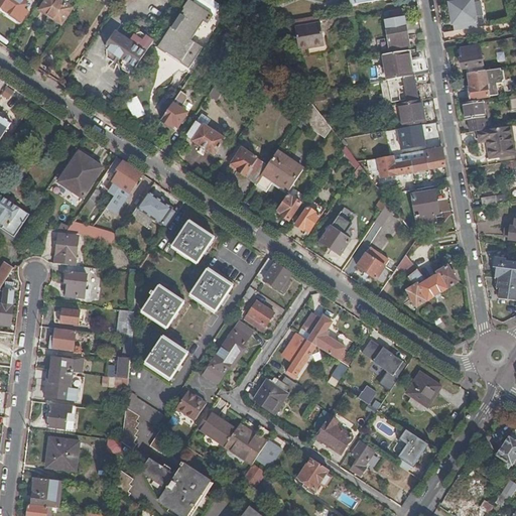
[(0,0),(0,6),(21,21),(27,11),(23,8),(27,2),(24,0),(0,0)]
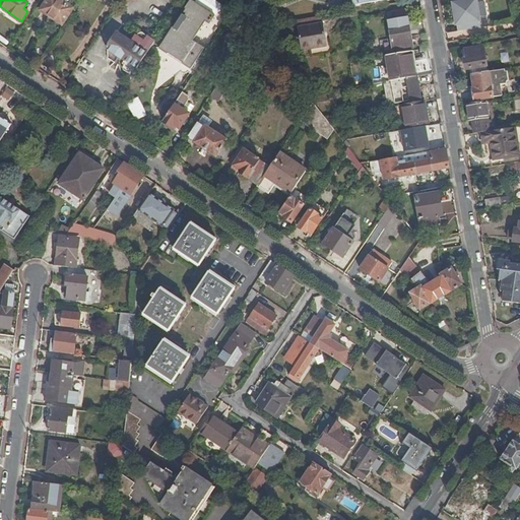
[(46,0),(40,10),(62,25),(77,2),(78,0),(46,0)]
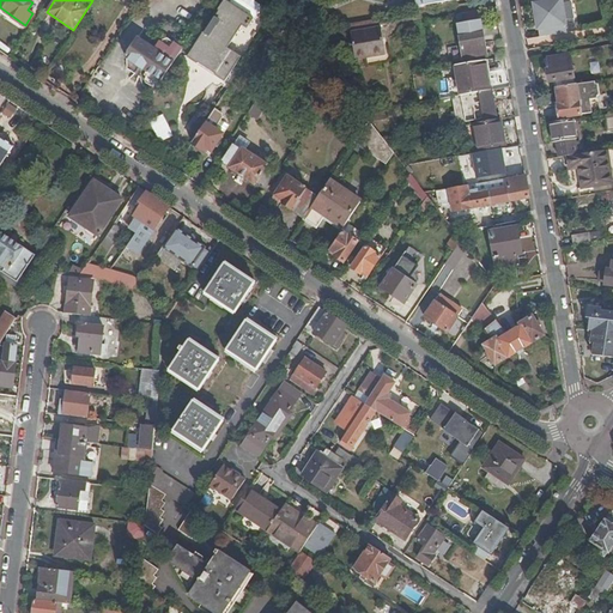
[(254,18),(226,0),(223,0),(218,10),(219,11),(188,58),(198,64),(199,62),(216,73),(214,76),(225,82),(242,56),(229,47),(242,25),(247,29),(254,18)]
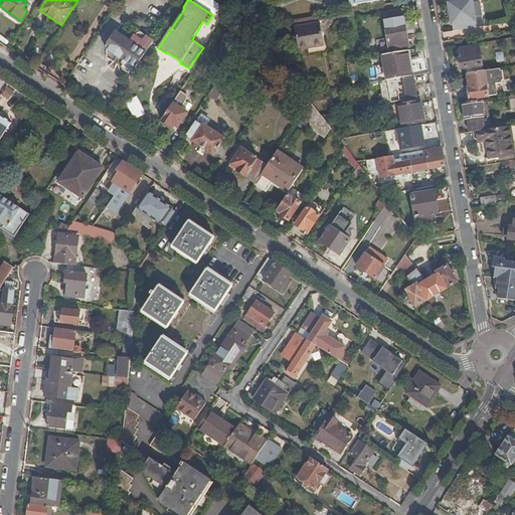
[(453,30),(476,27),(475,21),(475,20),(472,0),(453,0),(447,1),(451,24),(452,24),(453,30)]
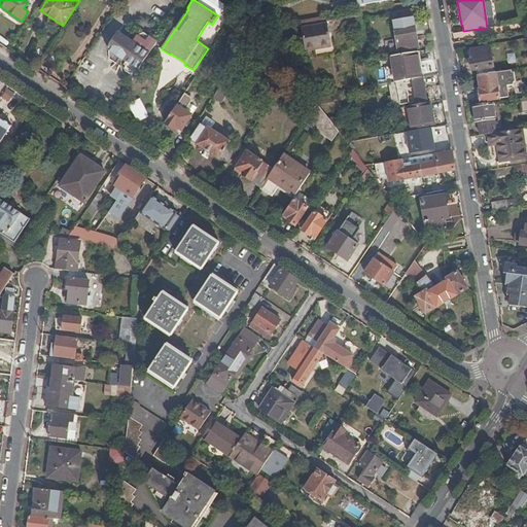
[(254,35),(262,22),(257,15),(248,31),(254,35)]
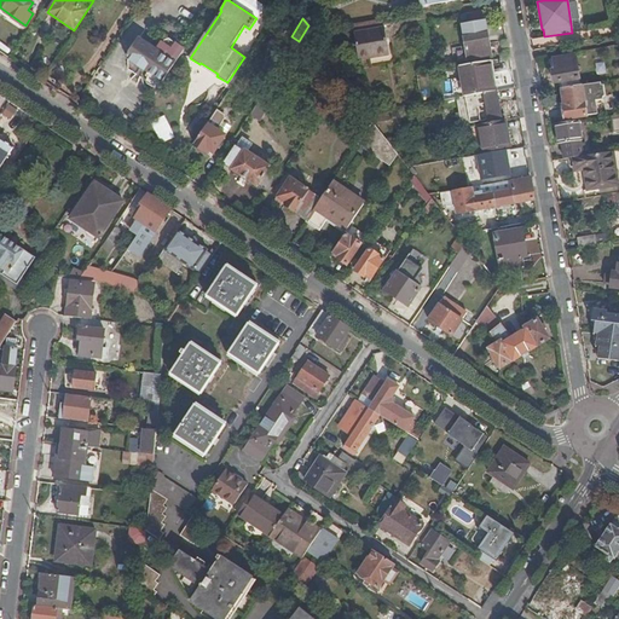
[(391,55),(383,18),(353,24),(359,59),(391,55)]
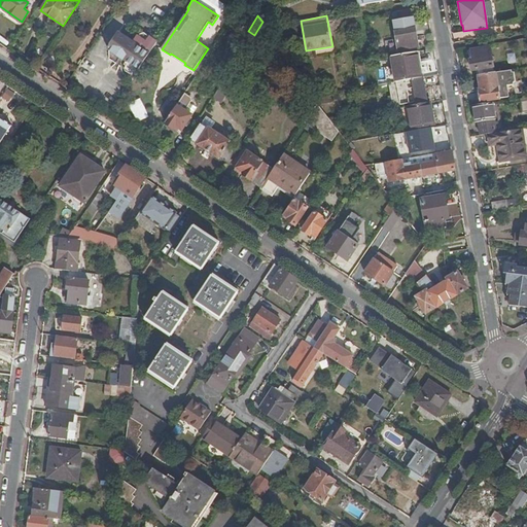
[(413,16),(393,21),(398,49),(418,46),(413,16)]
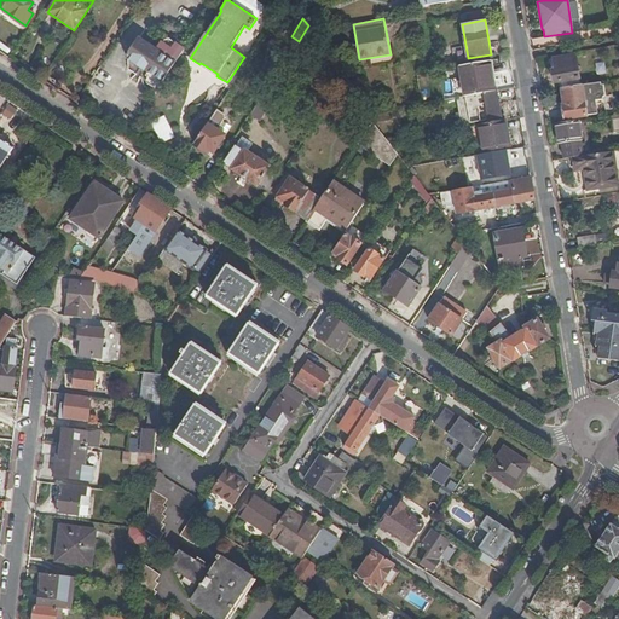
[(157,84),(161,85),(183,52),(167,41),(161,42),(156,50),(139,39),(137,42),(131,52),(127,57),(148,71),(146,75),(148,77),(146,80),(148,84),(152,86),(156,86),(157,84)]
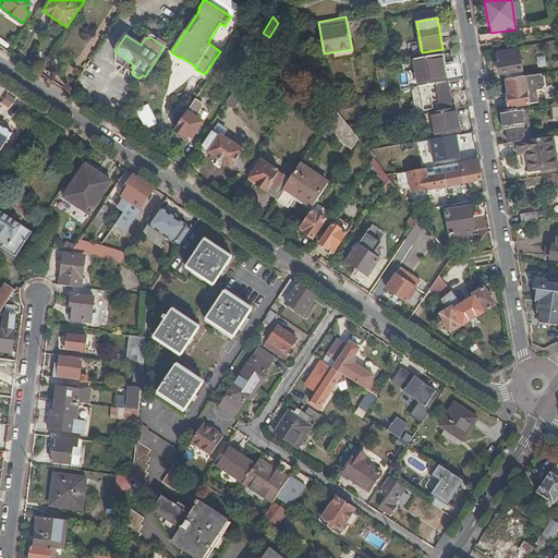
[(114,45),(118,47),(123,38),(120,36),(114,45)]
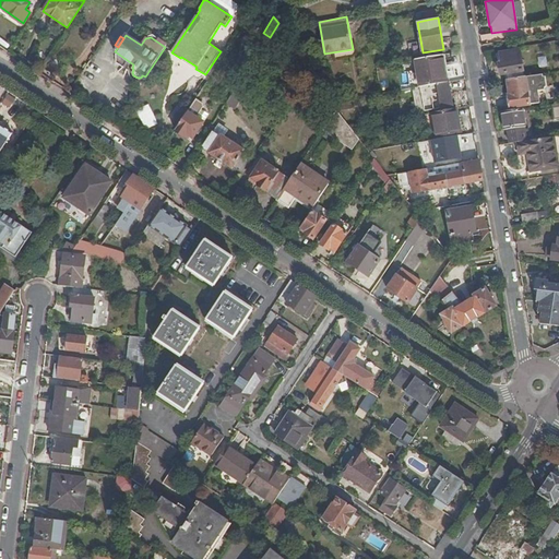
[(507,73),(508,79),(523,76),(522,71),(522,70),(519,49),(500,52),(502,62),(499,63),(500,74),(507,73)]
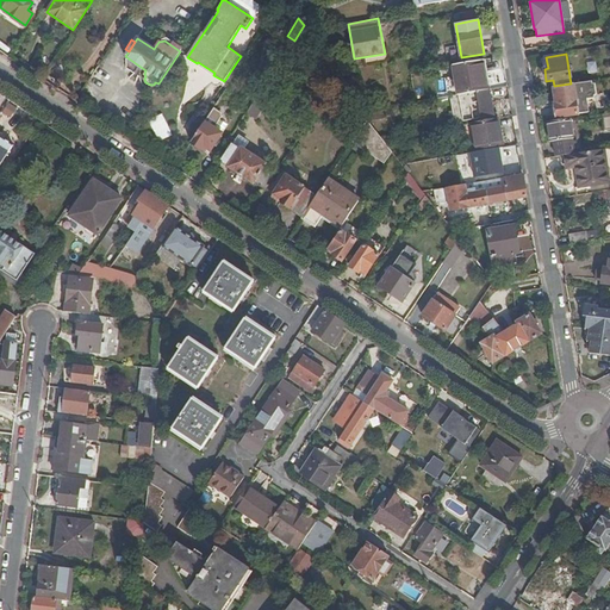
[(483,60),(453,66),(458,94),(479,91),(487,89),(483,60)]
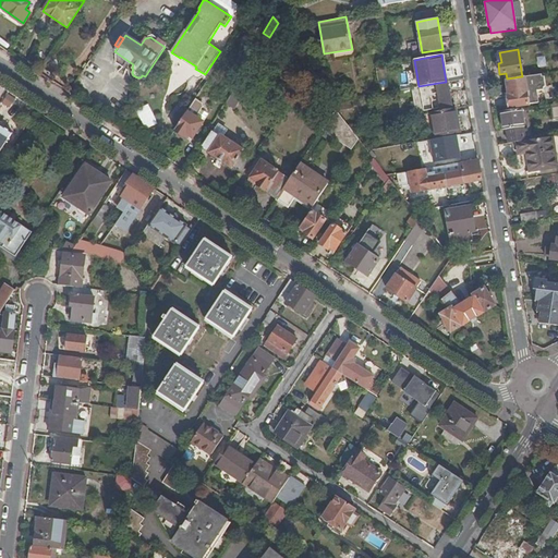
[(522,76),(507,79),(509,95),(507,95),(509,107),(538,101),(536,89),(543,88),(543,87),(544,84),(543,76),(542,75),(541,73),(522,76)]
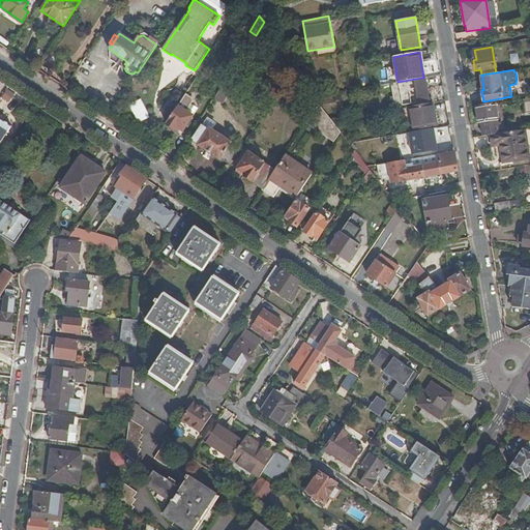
[(222,86),(227,90),(229,91),(238,77),(231,71),(222,86)]
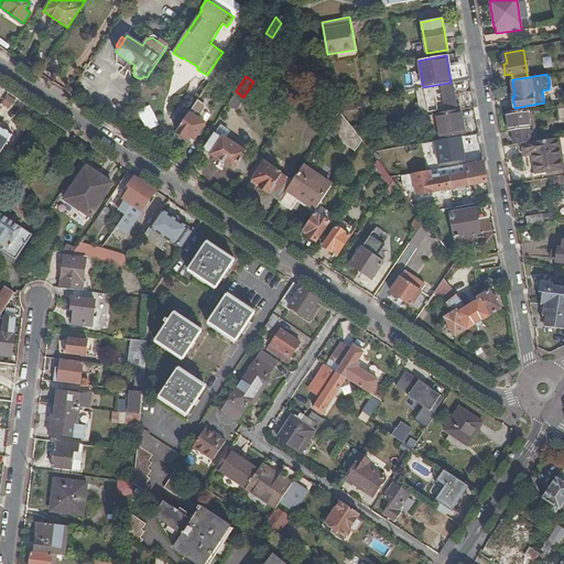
[(454,82),(451,83),(443,84),(447,111),(458,109),(454,82)]
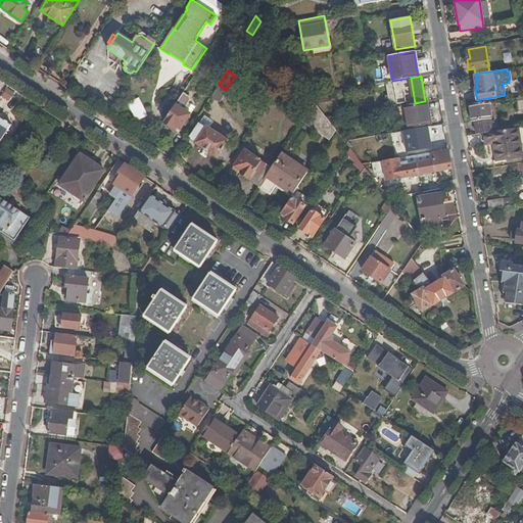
[(219,85),(212,95),(218,98),(224,89),(219,85)]
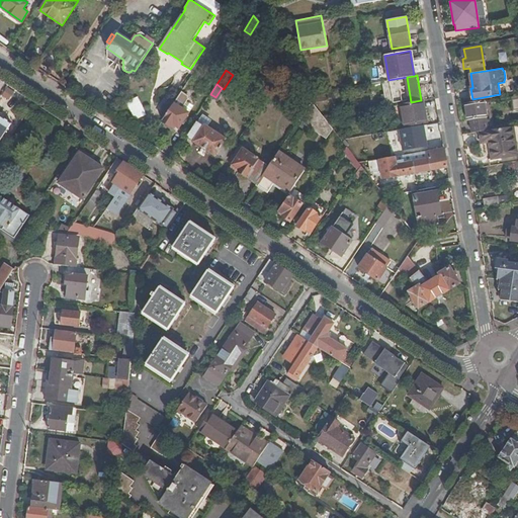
[(182,91),(163,120),(171,126),(173,124),(179,127),(193,105),(187,101),(188,98),(188,95),(182,91)]
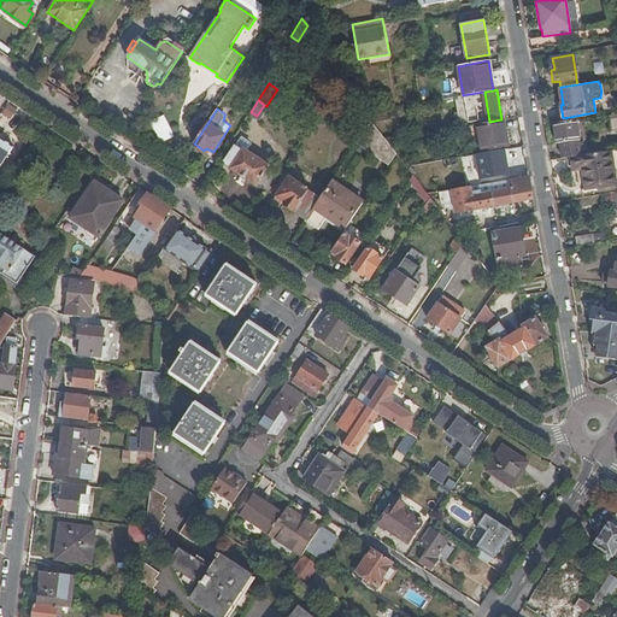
[(388,118),(387,109),(375,111),(376,121),(388,118)]
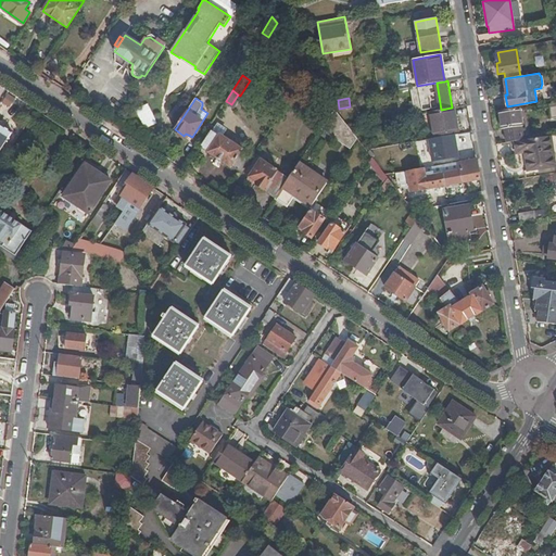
[(339,109),(338,100),(329,101),(335,109),(336,109),(339,109)]
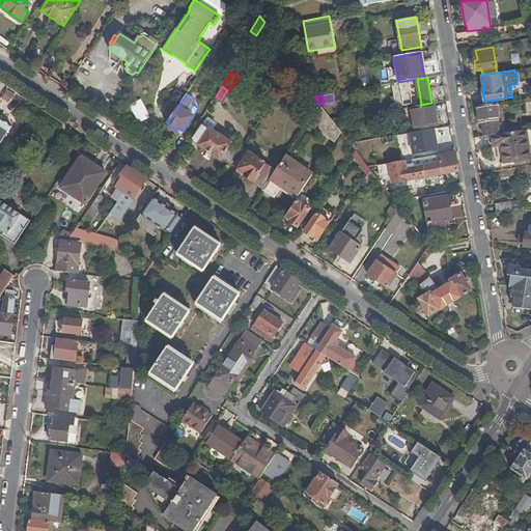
[(530,96),(522,99),(525,112),(530,111),(530,96)]
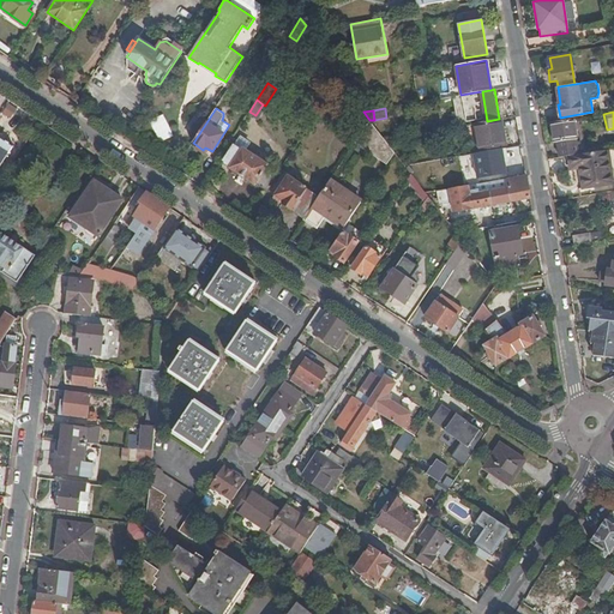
[(557,143),(559,157),(563,156),(570,155),(578,154),(573,119),(551,122),(554,143),(557,143)]
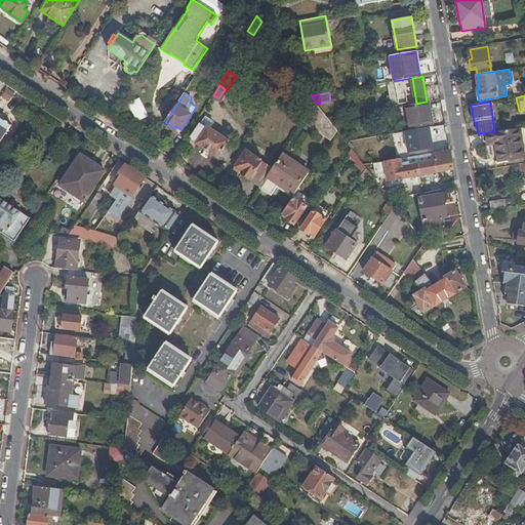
[(333,125),(329,119),(317,103),(316,103),(301,125),(328,144),(337,130),(333,125)]
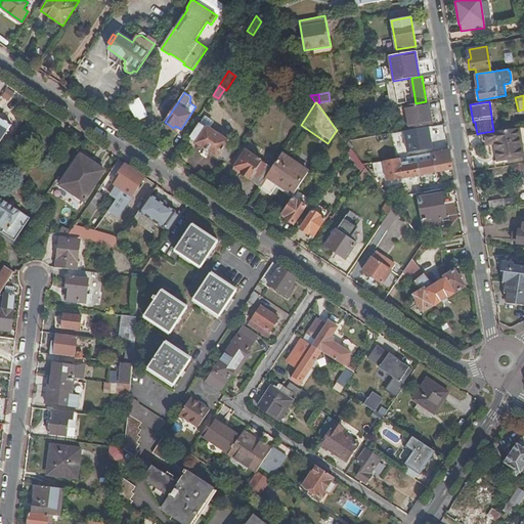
[(427,102),(399,106),(402,125),(409,124),(410,128),(431,125),(427,102)]
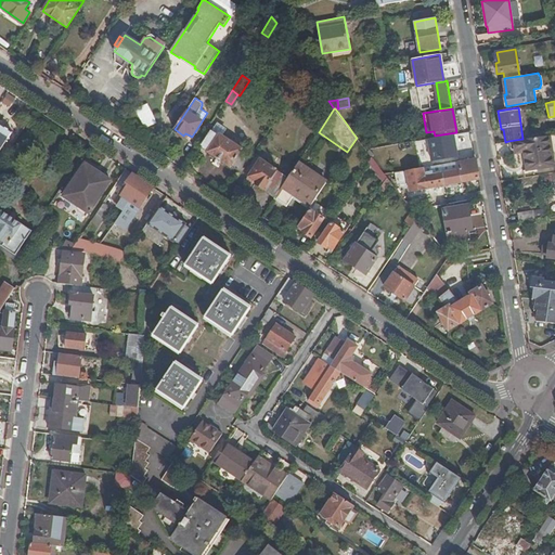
[(218,121),(211,131),(216,134),(218,132),(222,134),(227,128),(218,121)]
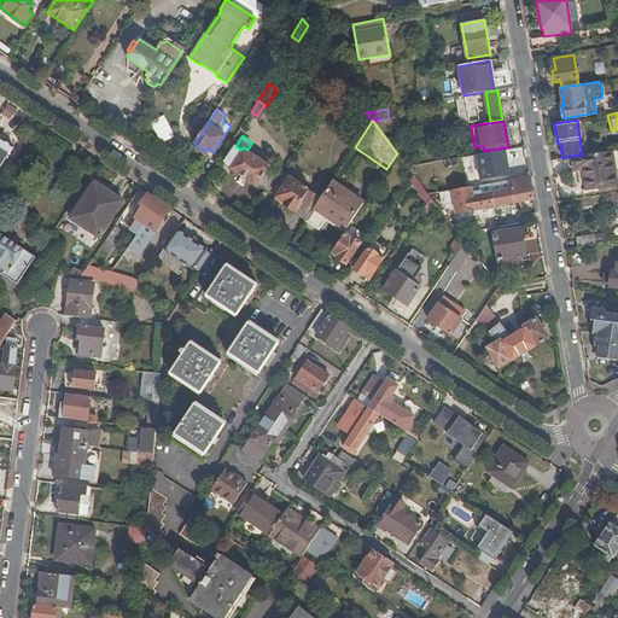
[(0,138),(0,157),(5,161),(13,147),(0,138)]
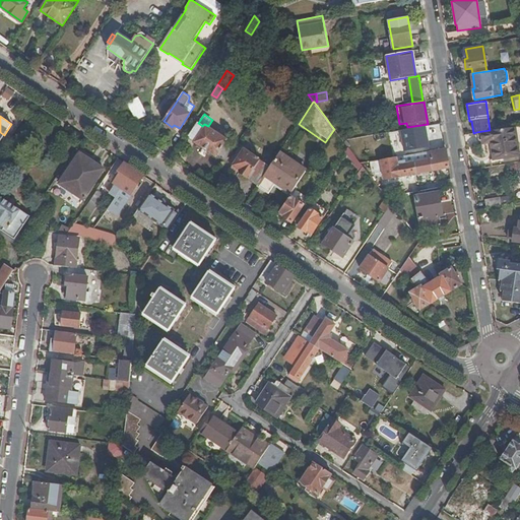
[(336,122),(335,116),(326,118),(330,124),(336,122)]
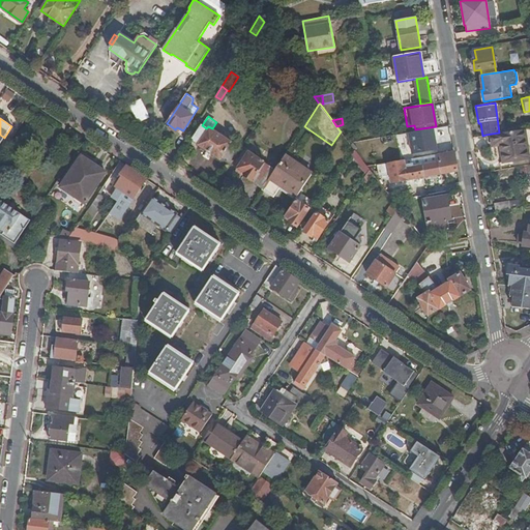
[(222,157),(231,164),(240,150),(231,144),(232,142),(213,129),(212,128),(208,126),(206,128),(202,125),(194,139),(200,143),(199,145),(219,159),(222,157)]
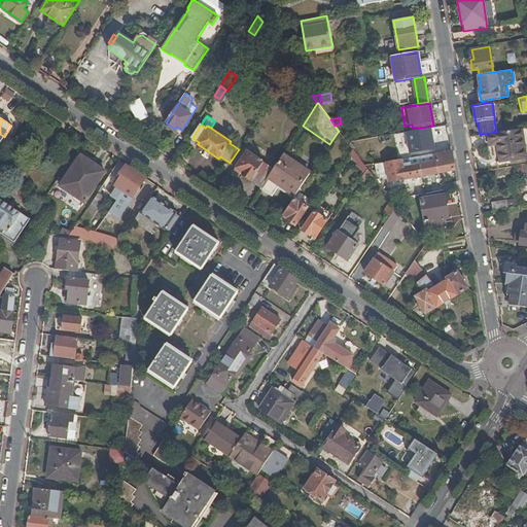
[(434,147),(430,128),(407,132),(410,151),(434,147)]
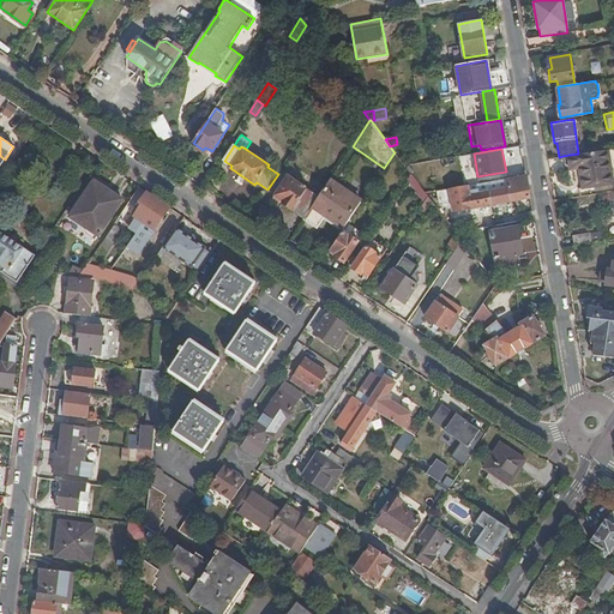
[(571,168),(579,167),(583,187),(613,181),(613,151),(613,149),(578,154),(570,155),(571,168)]
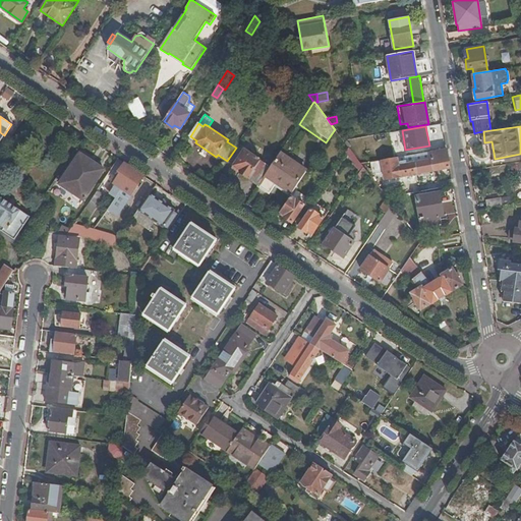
[(361,163),(349,148),(346,153),(360,171),(363,166),(361,163)]
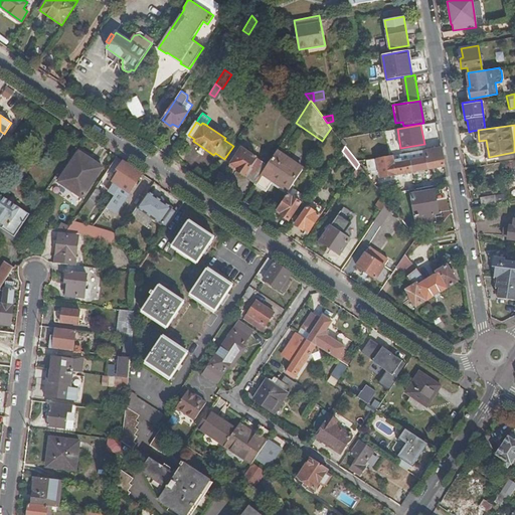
[(445,166),(442,146),(424,149),(425,152),(428,151),(428,157),(426,157),(428,169),(445,166)]
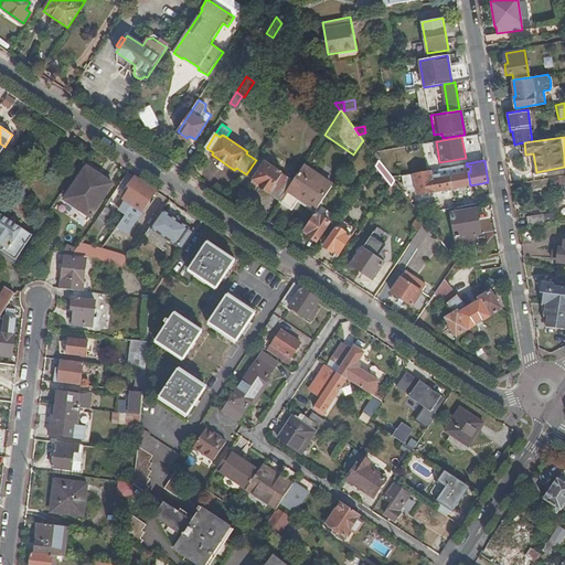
[(259,188),(279,201),(294,180),(265,162),(254,180),(260,185),(259,188)]
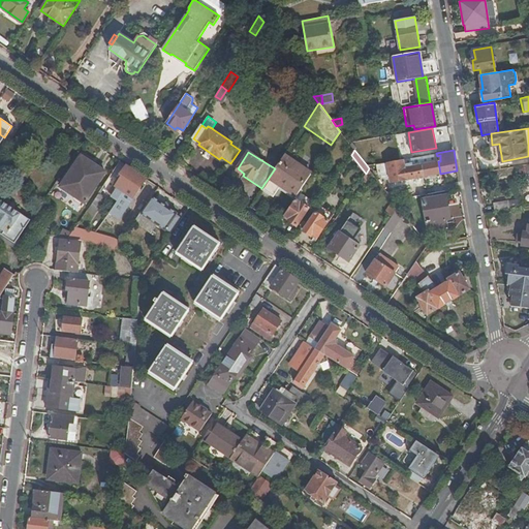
[(437,156),(436,153),(421,156),(424,176),(440,174),(438,161),(435,161),(434,156),(437,156)]
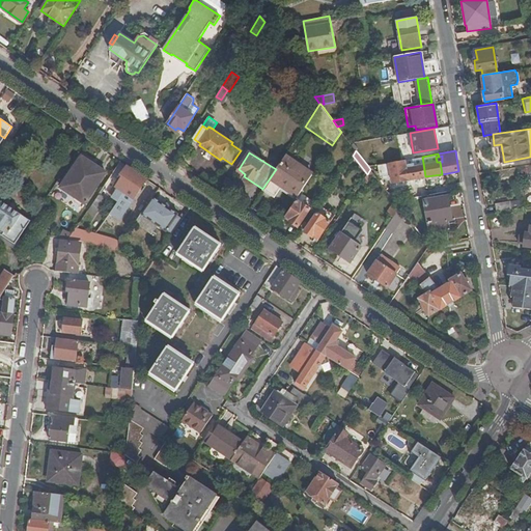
[(280,189),(296,199),(312,174),(284,156),(276,169),(262,189),(275,197),(280,189)]
